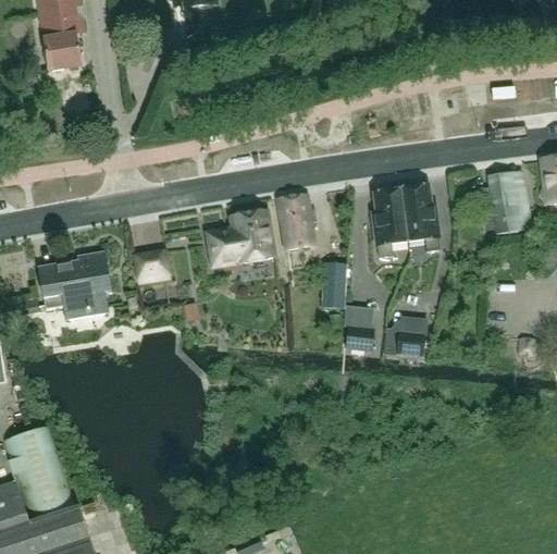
[(76,32),(84,31),(78,0),(36,0),(48,70),(82,64),(76,32)]
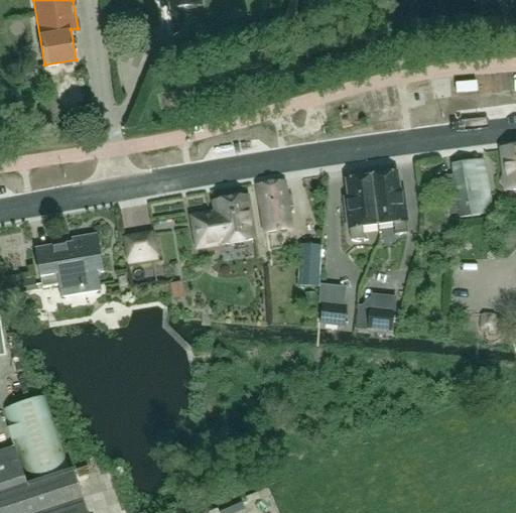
[(160,0),(161,5),(170,3),(171,8),(185,5),(188,7),(196,6),(198,3),(202,3),(201,0),(160,0)]
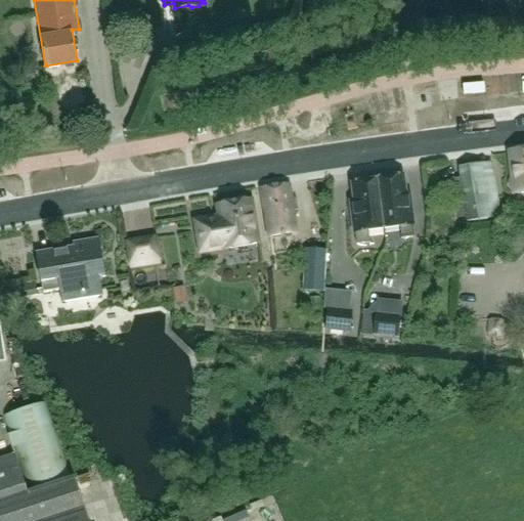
[(523,145),(509,148),(514,191),(523,189),(523,145)]
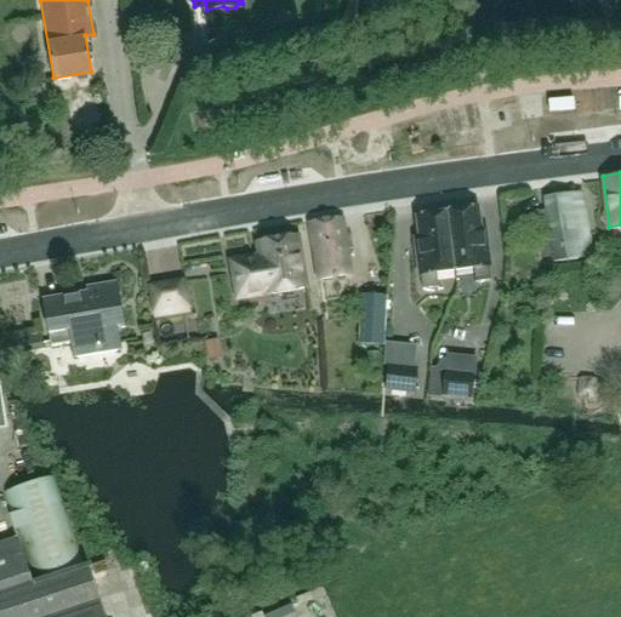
[(547,196),(551,232),(574,229),(585,228),(580,193),(547,196)]
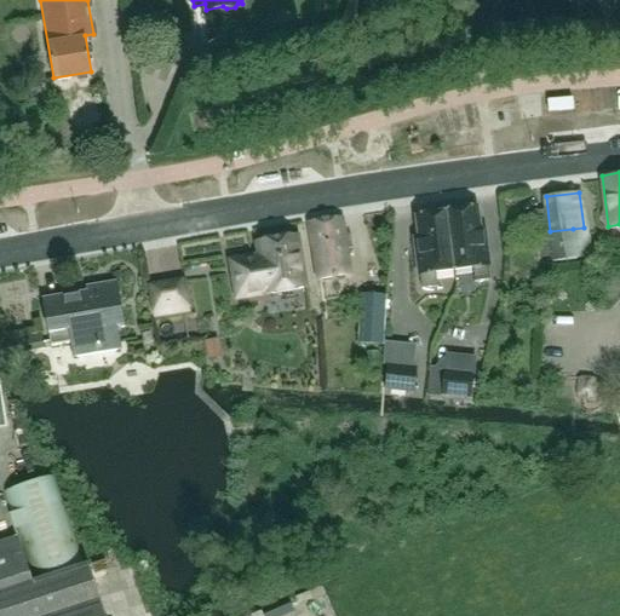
[(446,208),(454,266),(472,264),(474,278),(489,277),(487,263),(489,263),(484,224),(480,225),(477,203),(446,208)]
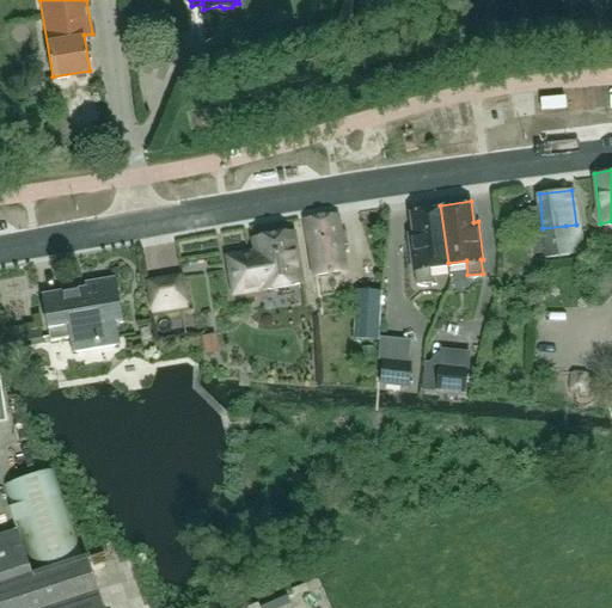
[(448,263),(440,206),(438,206),(438,207),(410,210),(414,246),(409,246),(412,268),(414,268),(416,282),(432,280),(429,265),(448,263)]
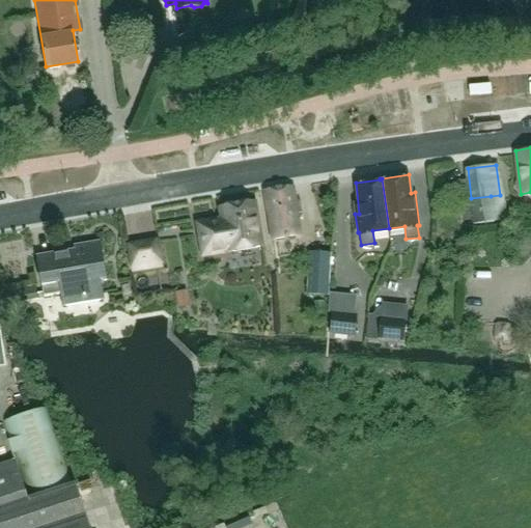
[(272,237),(301,232),(292,184),(264,188),(272,237)]
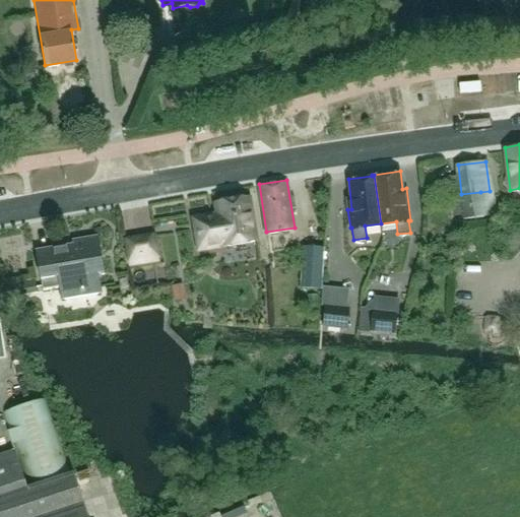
[(480,192),(461,194),(459,195),(461,205),(462,218),(484,215),(482,200),(480,192)]
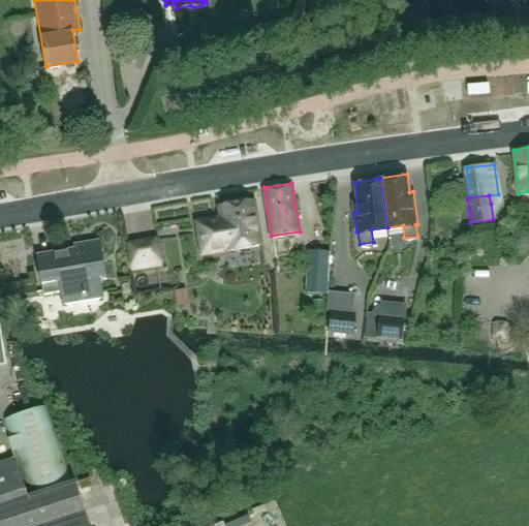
[(253,198),(218,204),(220,215),(195,219),(201,252),(226,248),(226,249),(261,243),(253,198)]
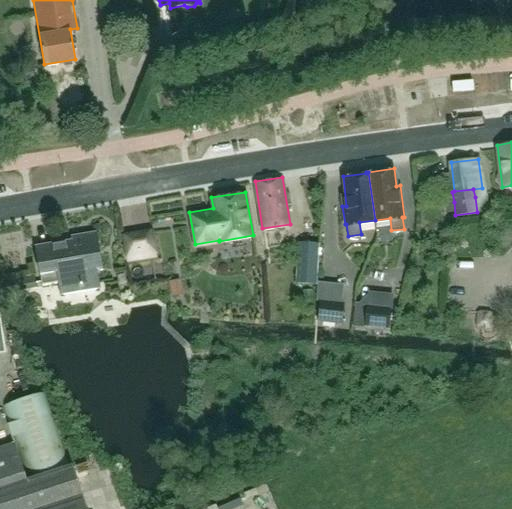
[(96,268),(102,267),(95,230),(78,233),(79,237),(35,244),(42,283),(58,281),(60,292),(99,286),(96,268)]
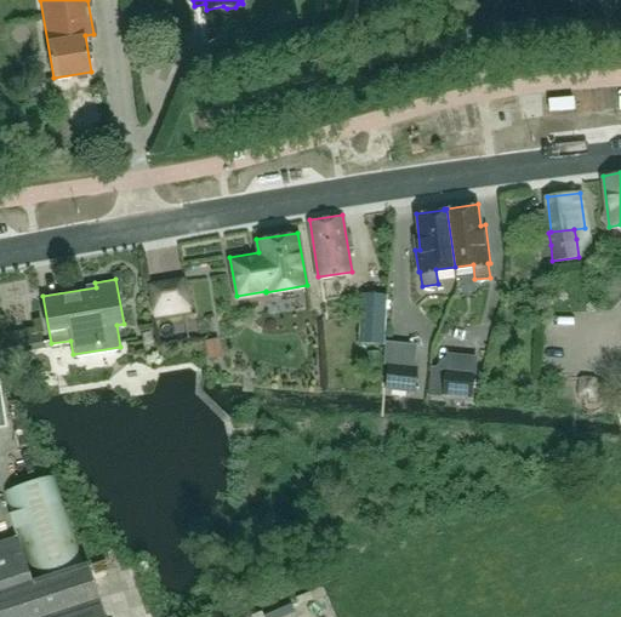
[(167,280),(148,283),(154,314),(172,310),(167,280)]
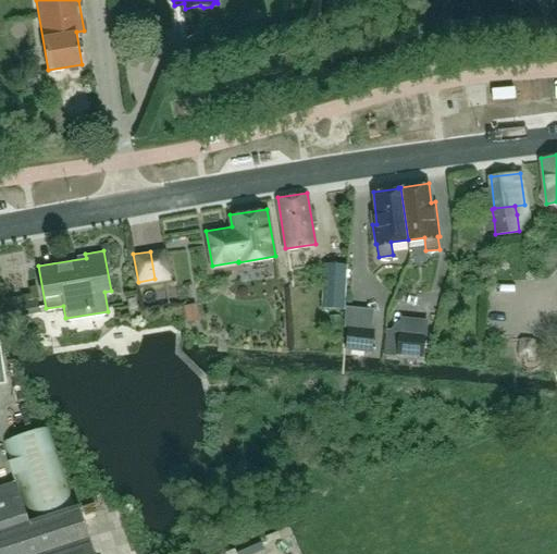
[(346,261),(324,262),(325,306),(347,306),(346,261)]
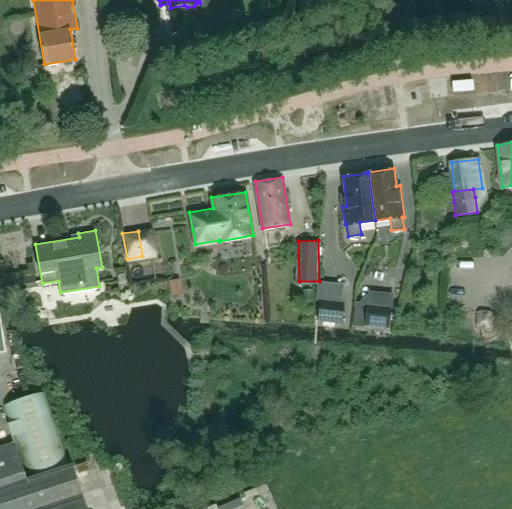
[(118,281),(126,279),(124,272),(117,273),(118,281)]
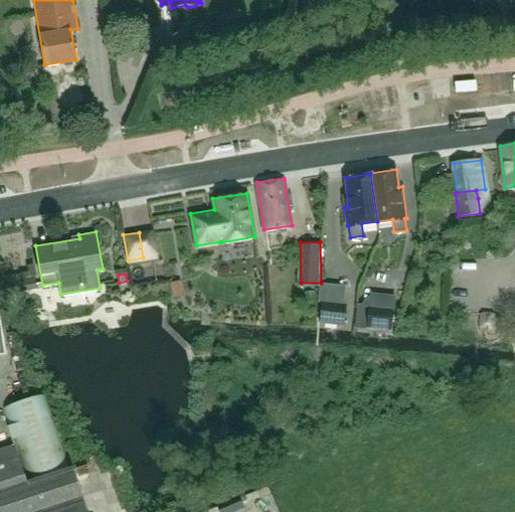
[(346,303),(324,301),(326,284),(319,283),(317,300),(322,300),(319,320),(343,323),(346,303)]
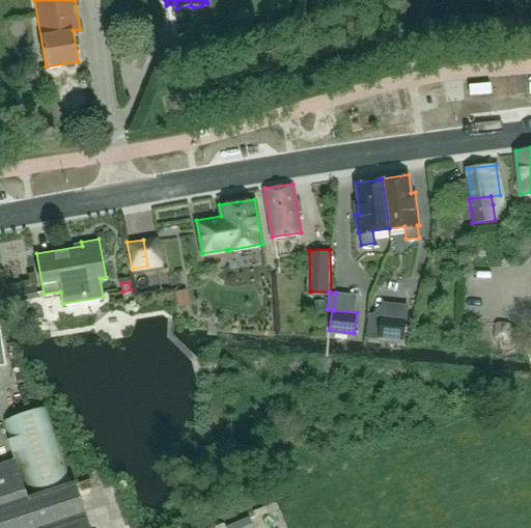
[(325,298),(314,298),(313,313),(324,314),(325,298)]
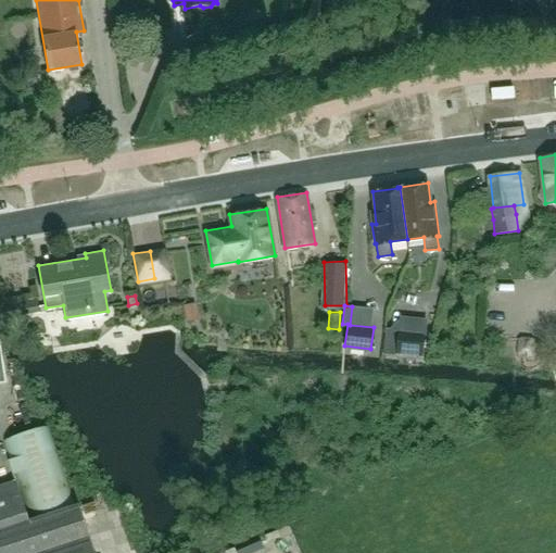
[(386,325),(382,350),(395,351),(421,354),(424,332),(397,329),(399,326),(386,325)]
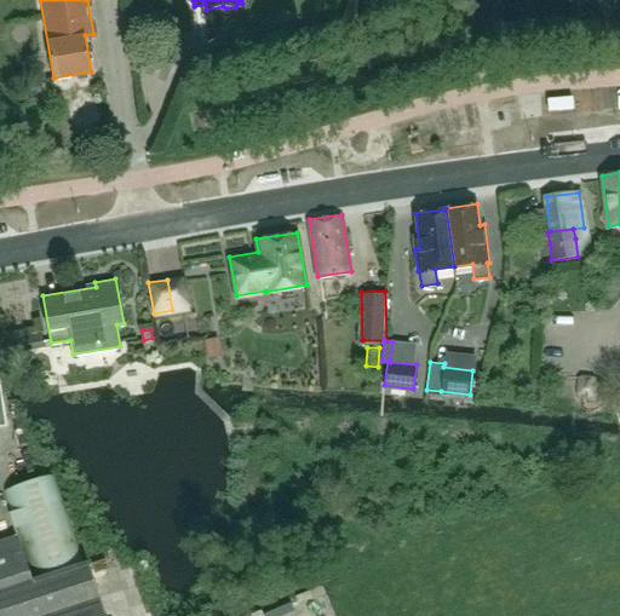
[(22,527),(39,577),(84,563),(61,496),(52,472),(4,488),(12,512),(10,512),(15,529),(22,527)]
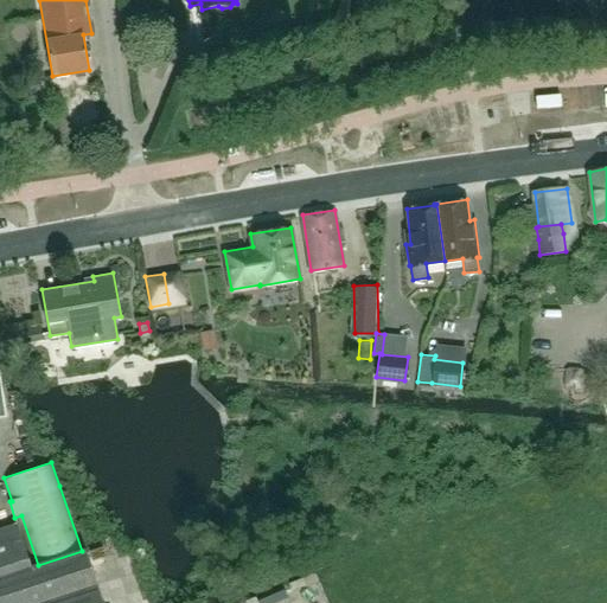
[(103,602),(87,550),(82,551),(38,565),(32,568),(17,523),(0,527),(0,602),(103,602)]
